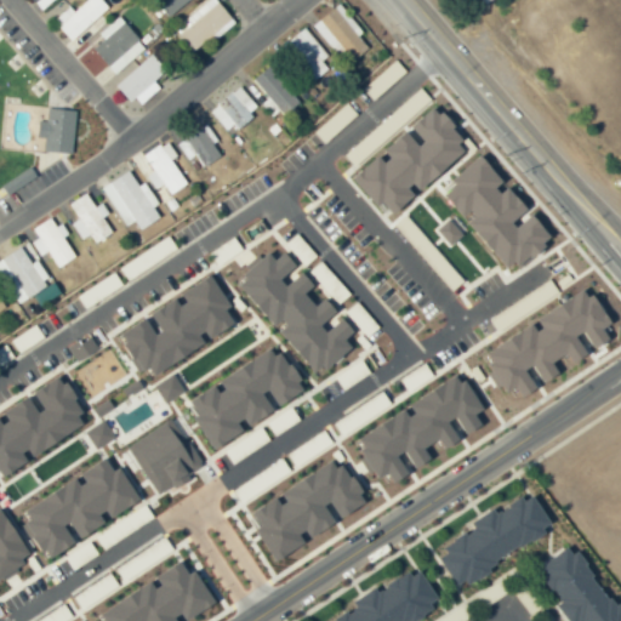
[(33,0),(43,10),(52,0),(33,0)]
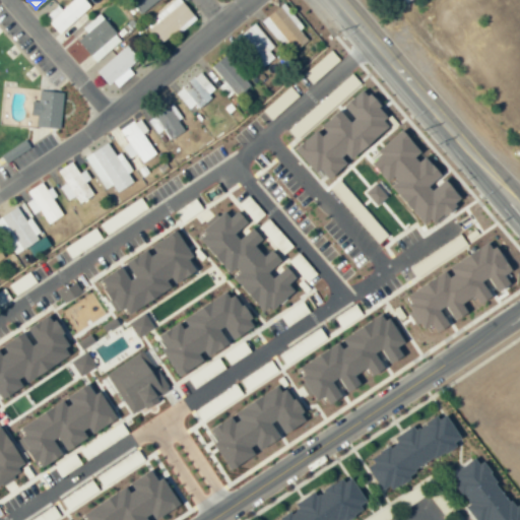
[(91,6),(85,0),(72,0),(63,10),(58,5),(45,17),(61,35),(91,6)]
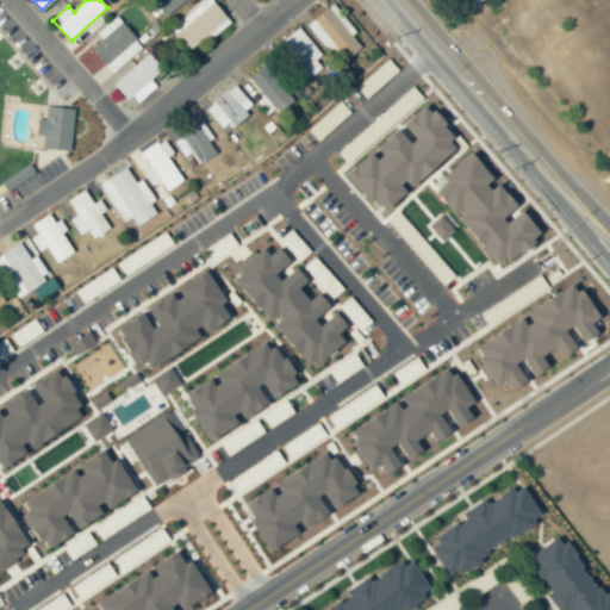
[(156,0),(167,14),(187,0),(156,0)]
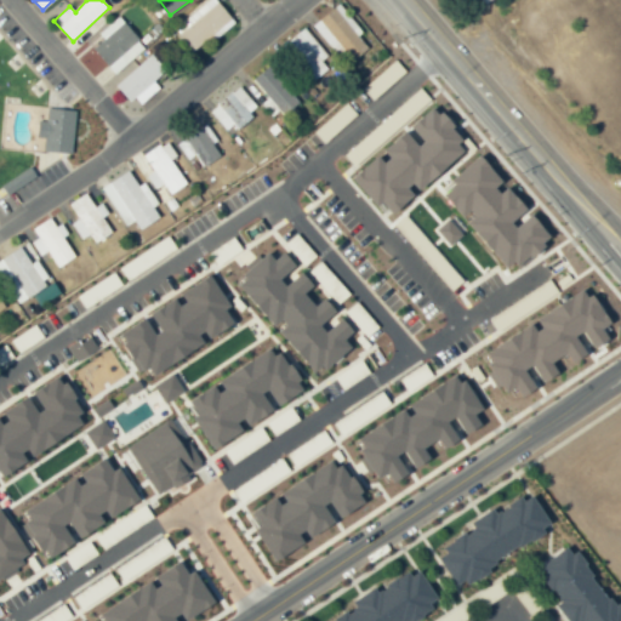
[(209,0),(183,21),(188,28),(182,32),(192,43),(198,38),(201,44),(220,29),(222,34),(235,23),(217,0),(209,0)]
